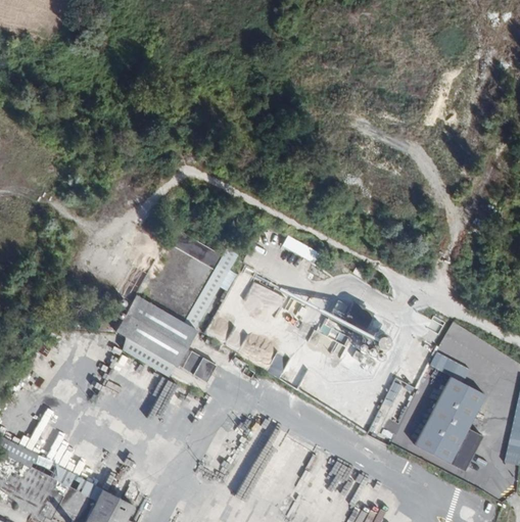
[(169,242),(214,270),(223,254),(178,228),(169,242)]
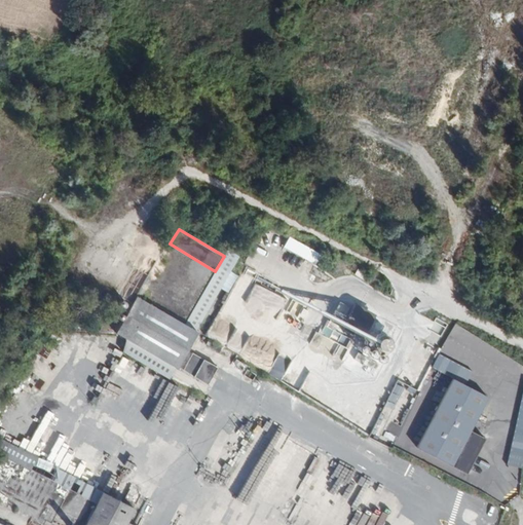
[(320,253),(292,237),(287,246),(315,261),(320,253)]
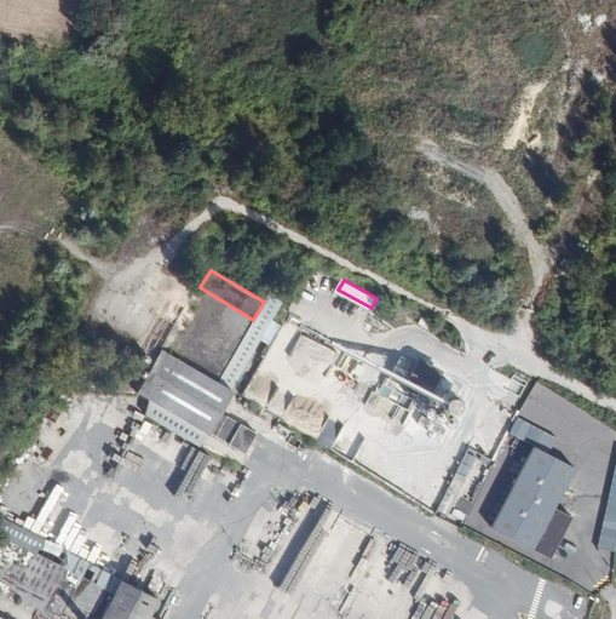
[(253,320),(217,382),(231,390),(262,340),(271,345),(283,324),(274,319),(286,301),(270,292),(264,302),(253,320)]
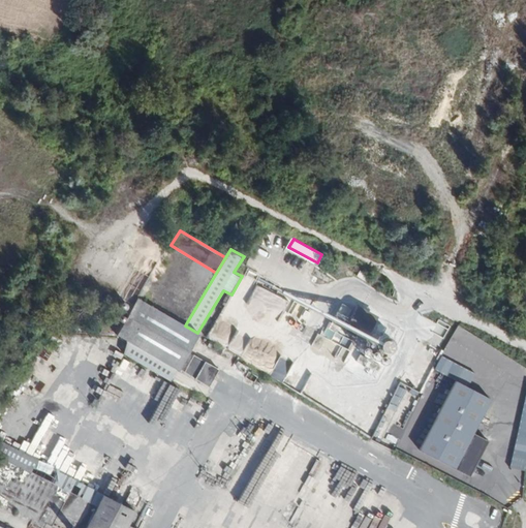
[(185,325),(136,298),(114,334),(127,342),(175,370),(197,333),(185,325)]
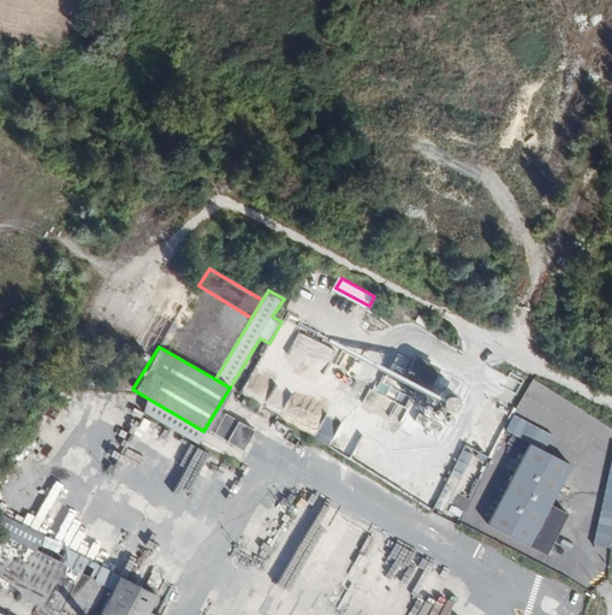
[(420,361),(413,374),(429,383),(437,371),(420,361)]
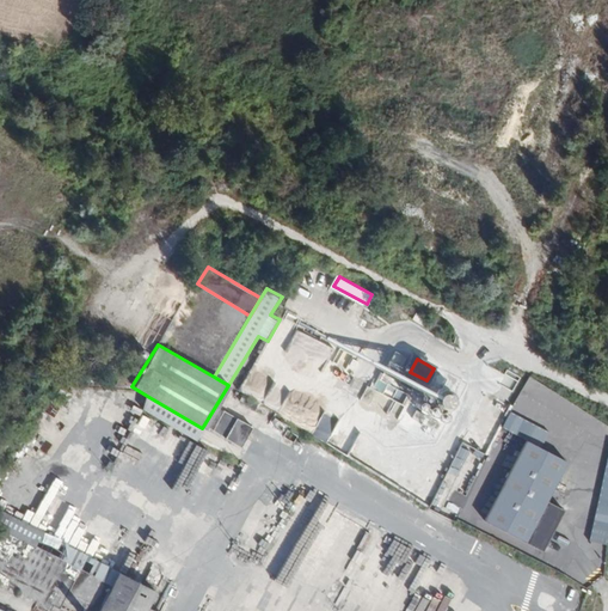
[(516,405),(489,391),(464,440),(490,453),(516,405)]
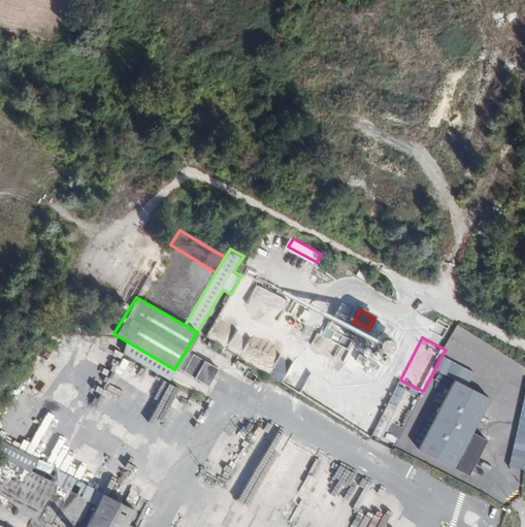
[(174,369),(127,341),(123,352),(169,380),(174,369)]
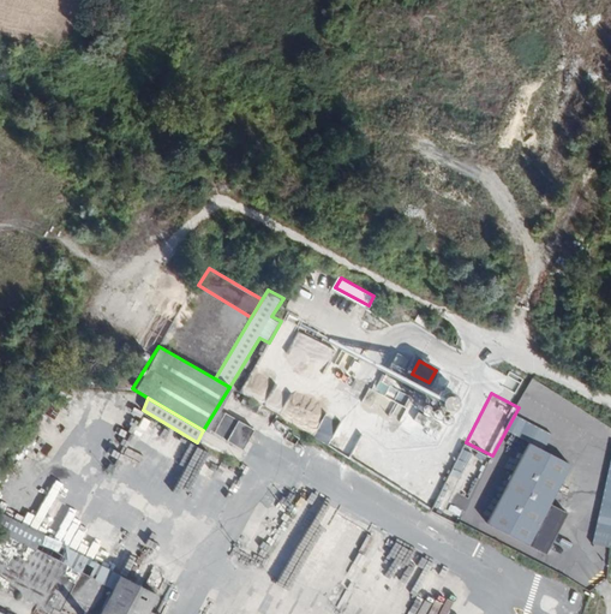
[(528,443),(485,524),(546,556),(569,513),(549,502),(569,465),(528,443)]
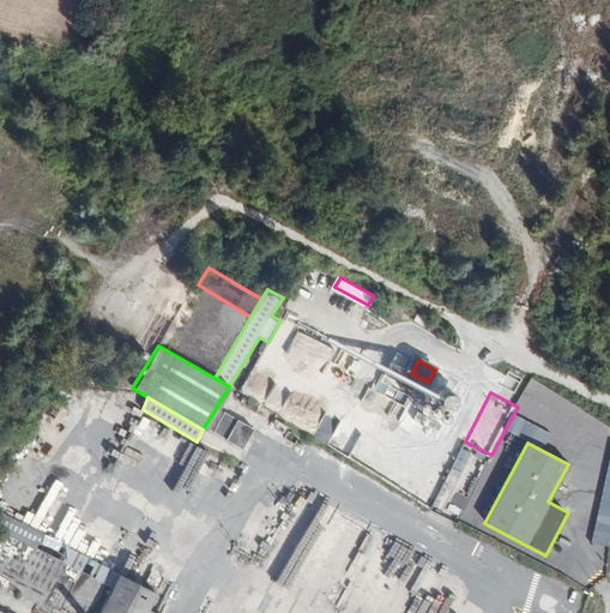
[(162,592),(125,574),(104,612),(151,612),(153,610),(162,592)]
